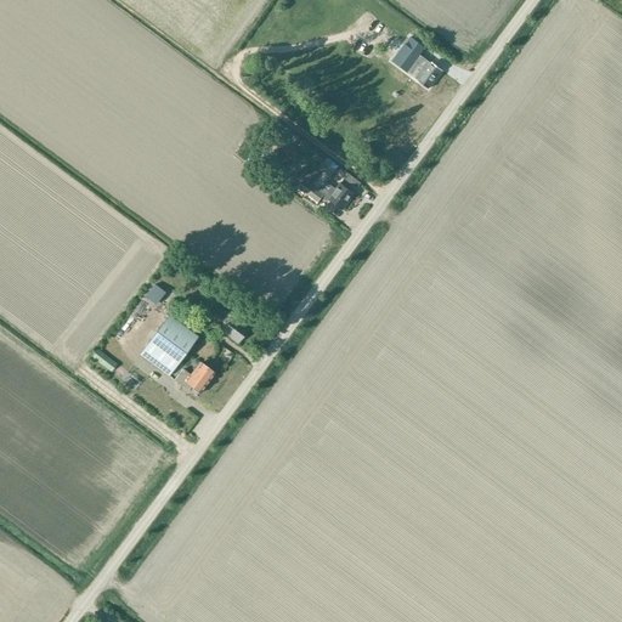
[(425,49),(410,38),(391,62),(428,90),(442,72),(420,56),(425,49)]
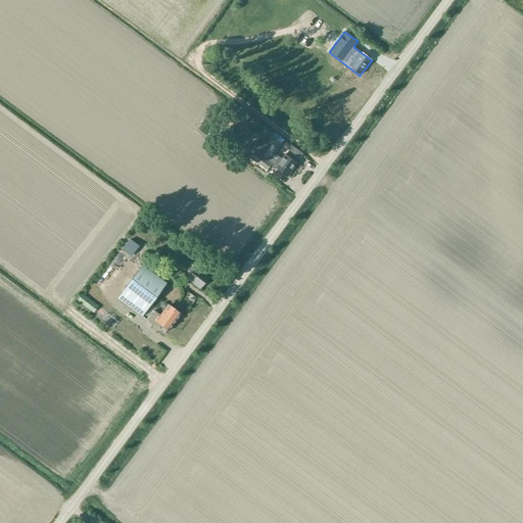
[(276,50),(272,38),(265,40),(268,50),(267,50),(270,59),(279,56),(277,50),(276,50)]
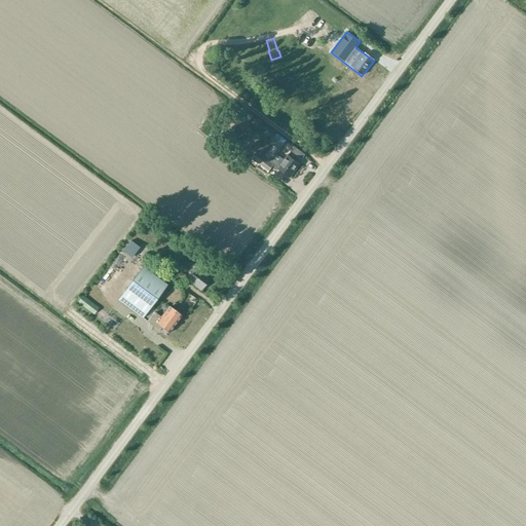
[(222,77),(229,82),(233,78),(226,73),(222,77)]
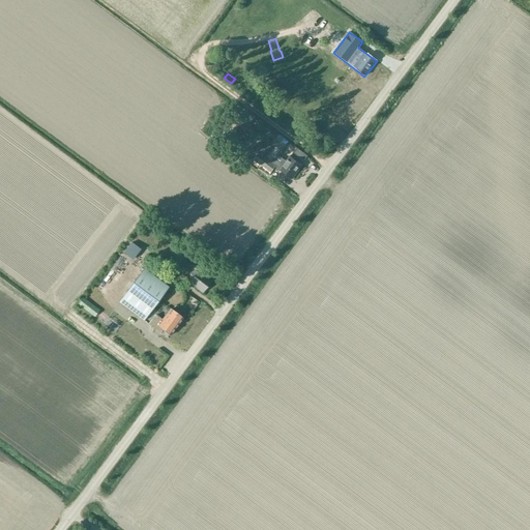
[(297,149),(294,153),(304,162),(307,156),(297,149)]
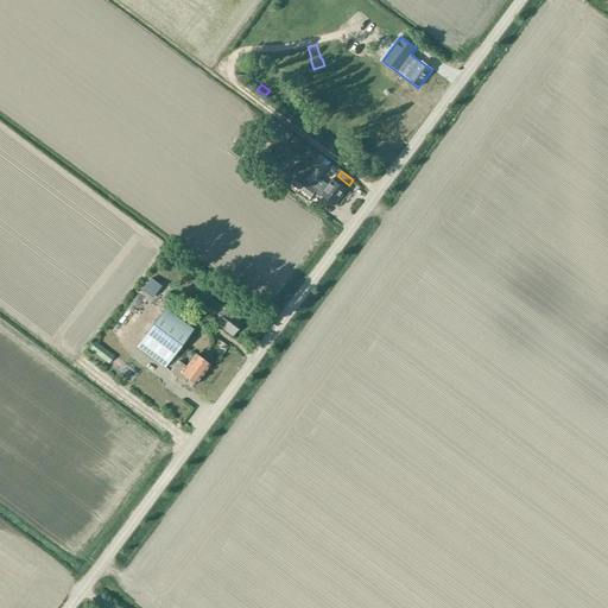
[(312,188),(298,176),(289,189),(297,194),(296,195),(308,203),(315,194),(320,197),(321,195),(336,206),(347,190),(333,181),(329,185),(320,178),(312,188)]
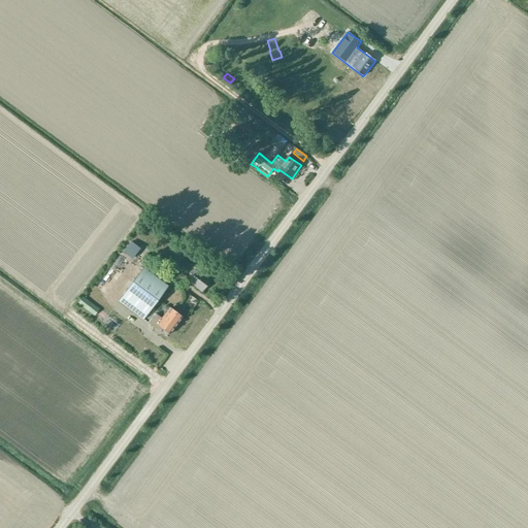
[(127,248),(135,254),(139,249),(131,242),(127,248)]
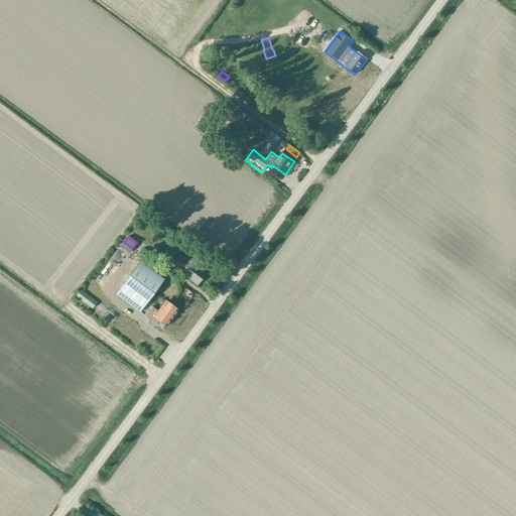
[(128,253),(132,248),(124,242),(120,247),(128,253)]
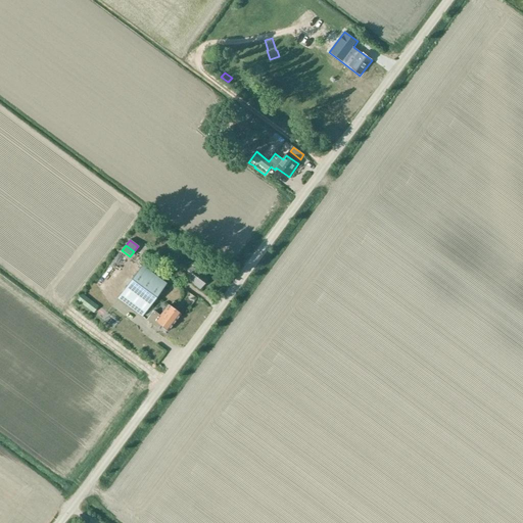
[(126,257),(123,263),(131,268),(134,263),(126,257)]
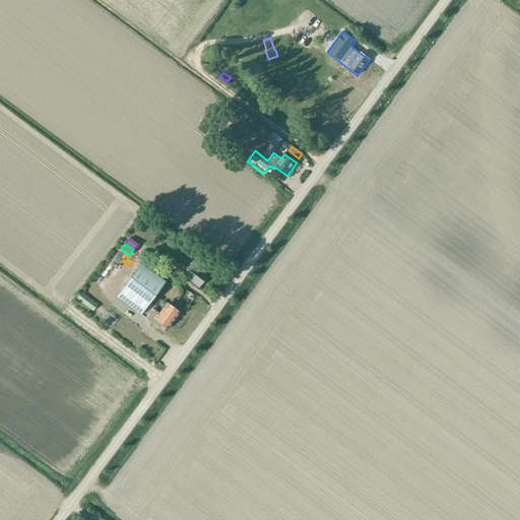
[(166,282),(140,263),(116,297),(141,316),(166,282)]
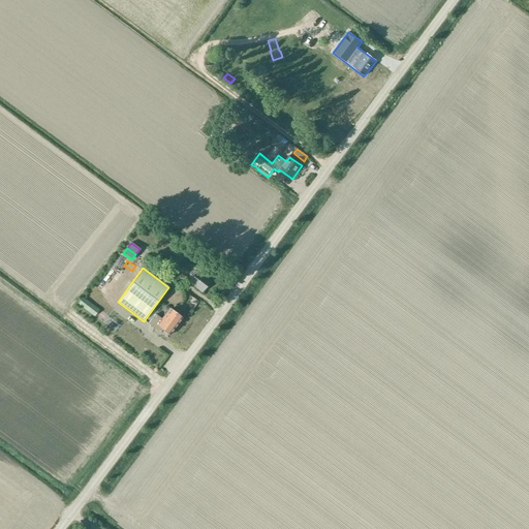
[(203,292),(211,281),(197,272),(189,283),(203,292)]
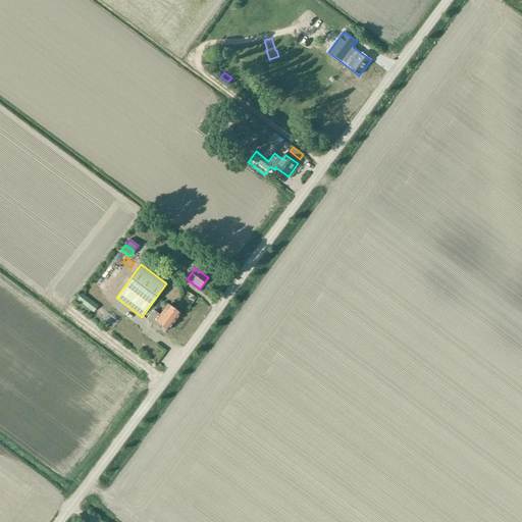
[(82,293),(76,300),(93,312),(98,305),(82,293)]
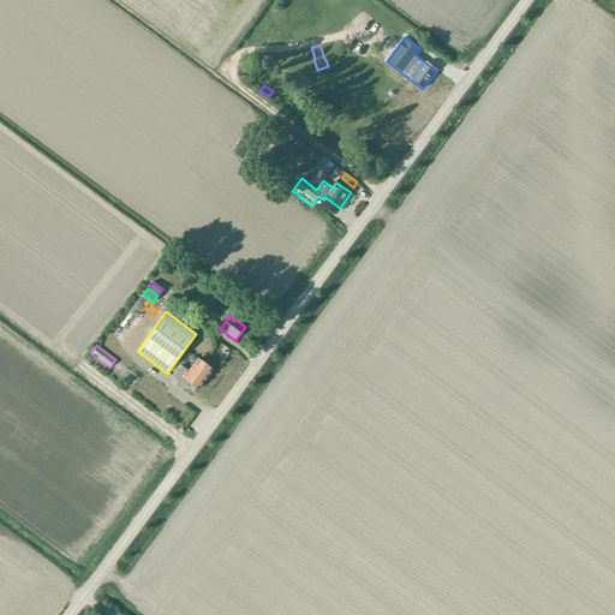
[(197,389),(212,370),(197,359),(187,371),(180,366),(172,376),(185,387),(189,383),(197,389)]
